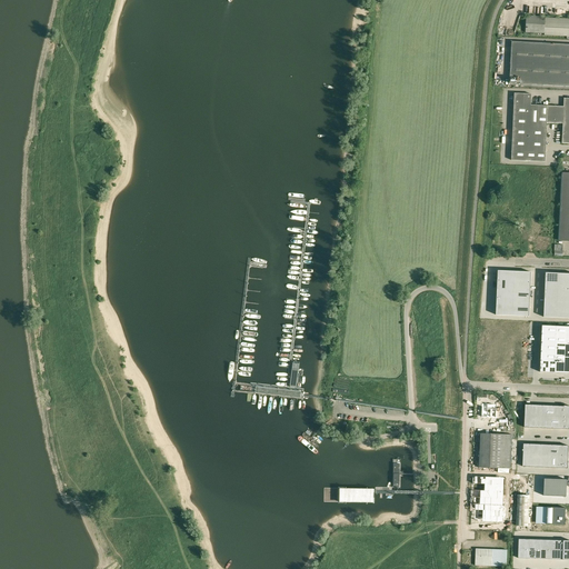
[(568,18),(545,18),(545,17),(527,17),(527,21),(546,21),(546,35),(568,33),(568,18)]
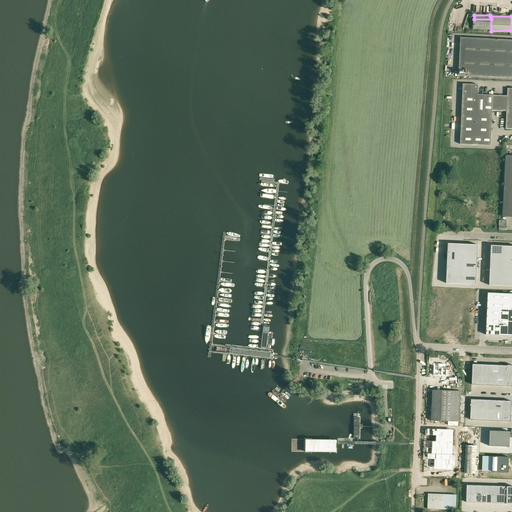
[(490,29),(490,19),(474,19),(473,26),(477,26),(477,29),(490,29)]
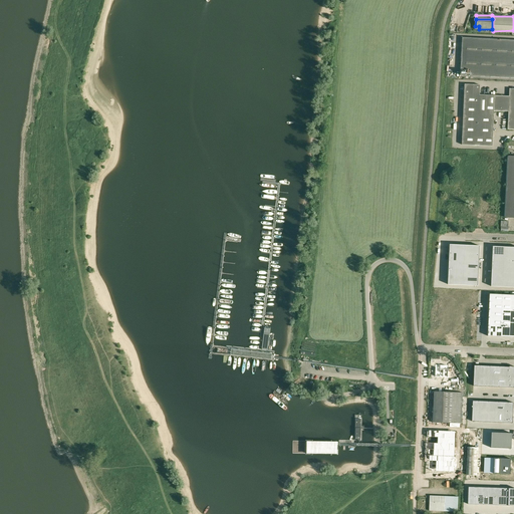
[(513,77),(513,39),(462,37),(460,75),(513,77)]
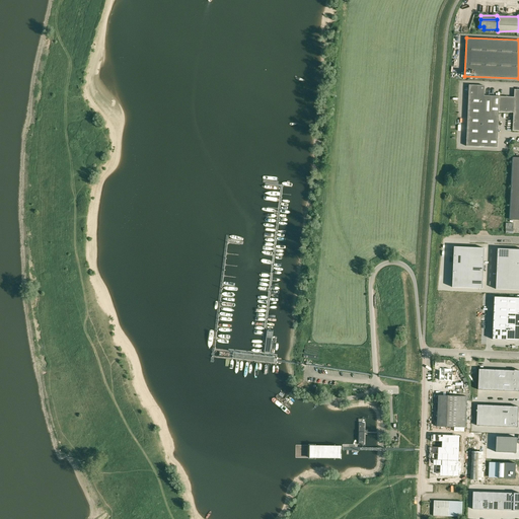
[(518,89),(514,89),(514,97),(485,95),(485,85),(469,85),(466,146),(497,147),(499,112),(513,113),(513,131),(518,130),(518,89)]
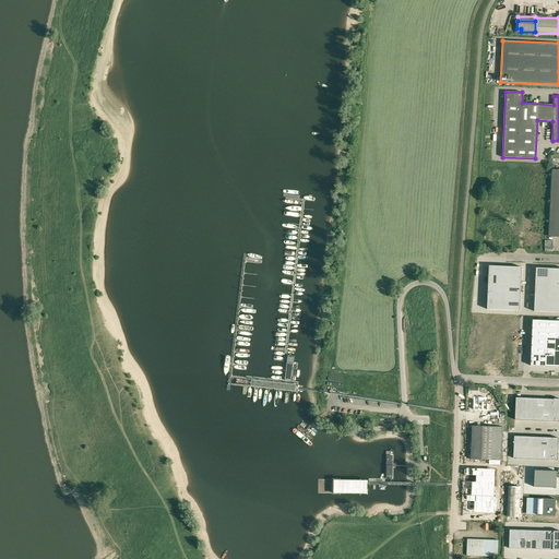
[(548,225),(545,225),(545,236),(558,236),(558,169),(551,170),(548,225)]
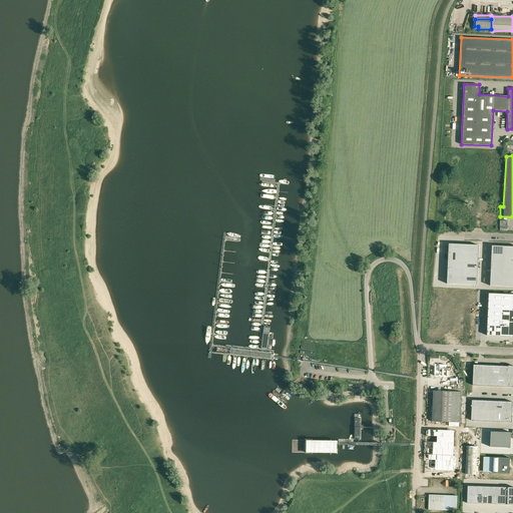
[(500,226),(500,230),(507,231),(507,226),(508,220),(500,220),(500,226)]
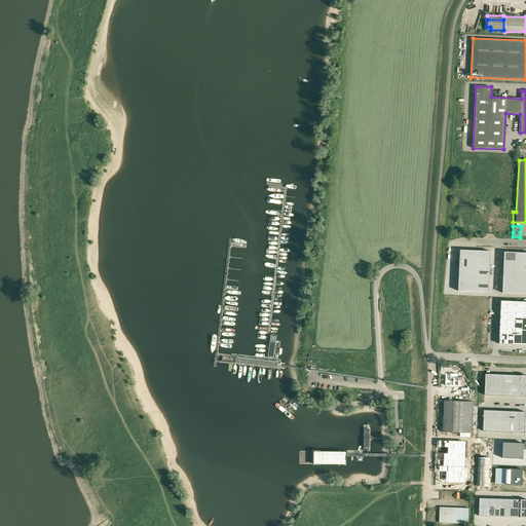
[(459,250),(458,291),(488,293),(490,252),(459,250)]
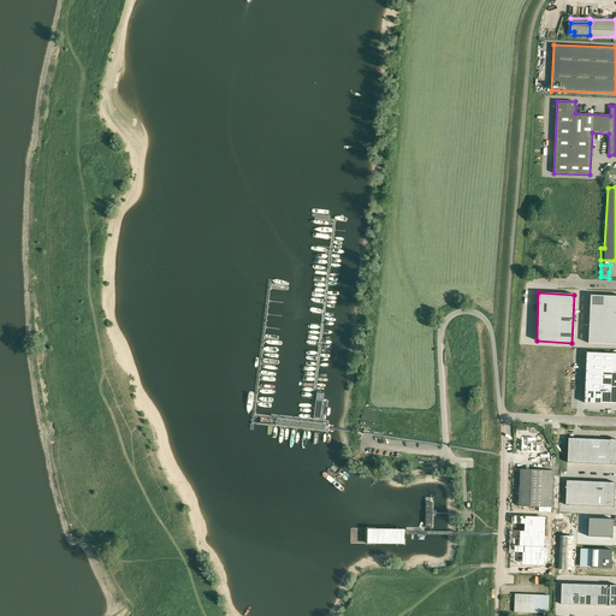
[(615,296),(590,295),(588,343),(615,344),(615,296)]
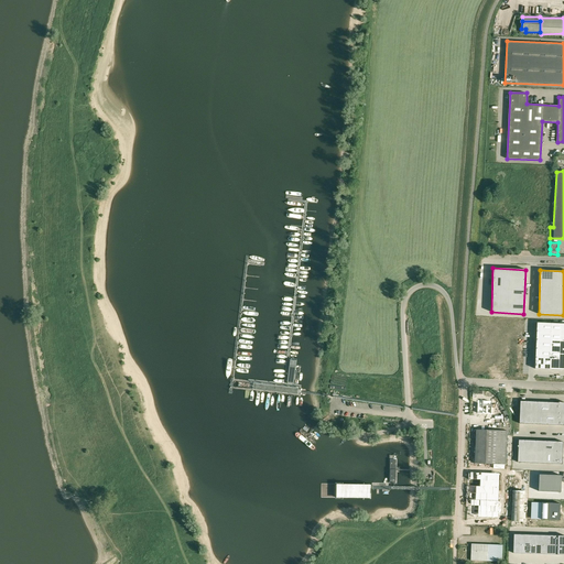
[(563,323),(537,322),(534,369),(563,370),(563,323)]
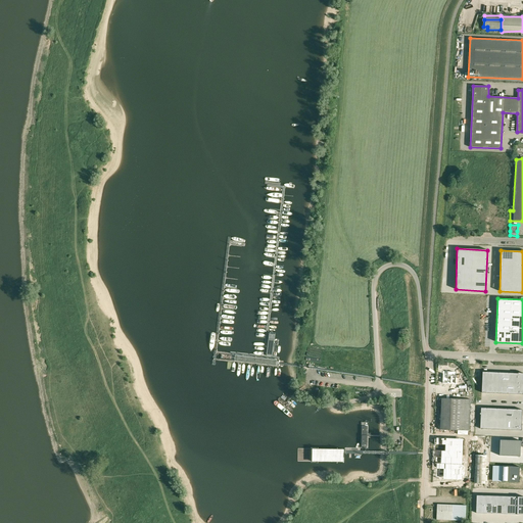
[(275,333),(270,332),(267,353),(273,354),(275,333)]
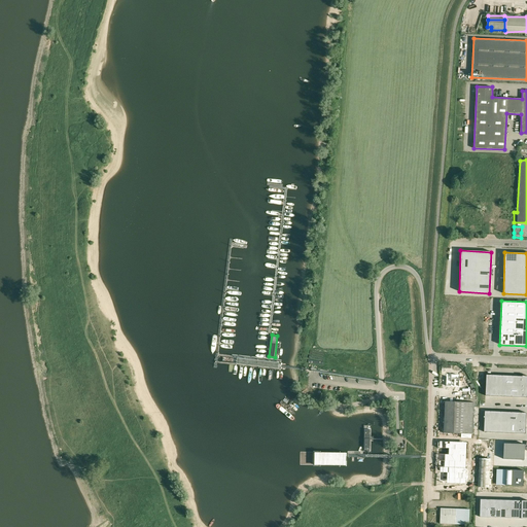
[(446,374),(446,379),(445,379),(445,380),(446,380),(445,385),(458,386),(459,374),(446,374)]
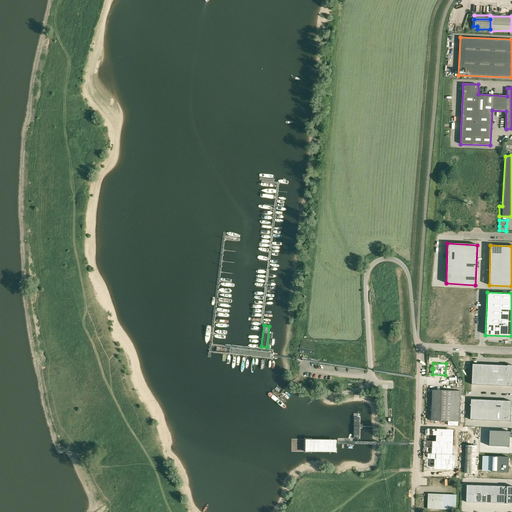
[(511,365),(473,364),(472,384),(511,385),(511,365)]
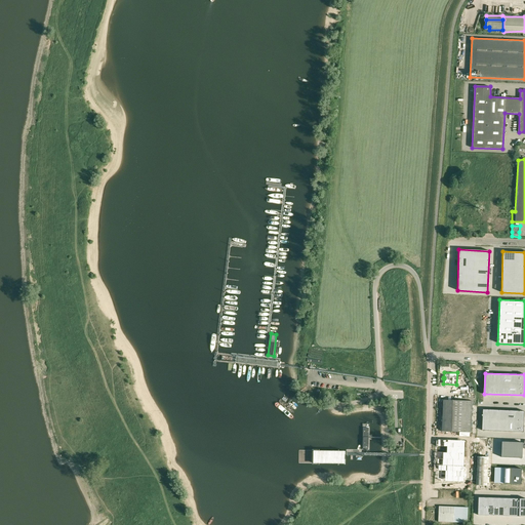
[(296,416),(276,398),(270,404),(291,422),(296,416)]
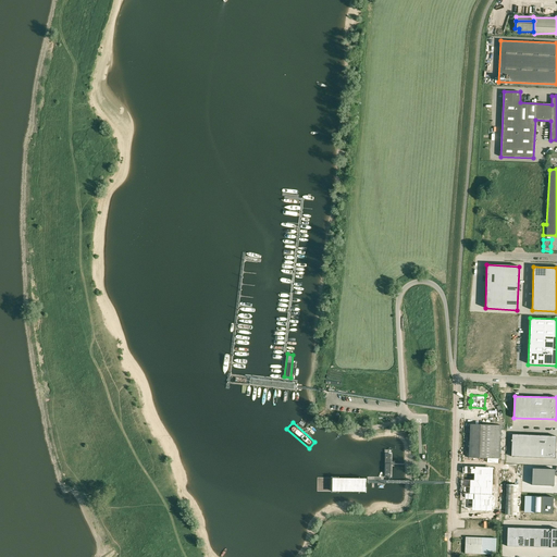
[(499,458),(500,425),(470,424),(469,457),(499,458)]
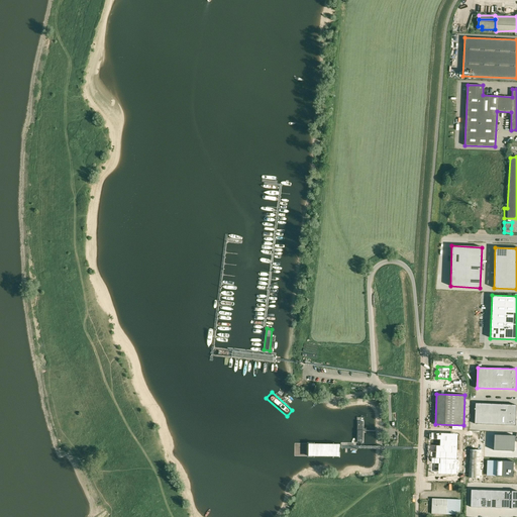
[(516,405),(475,403),(474,423),(515,425),(516,405)]
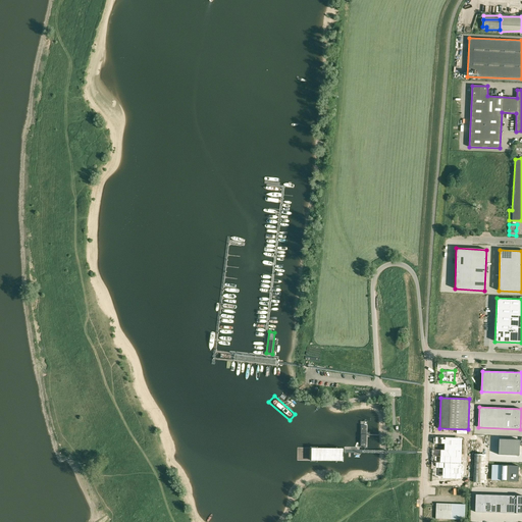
[(368,422),(360,422),(360,449),(368,449),(368,422)]
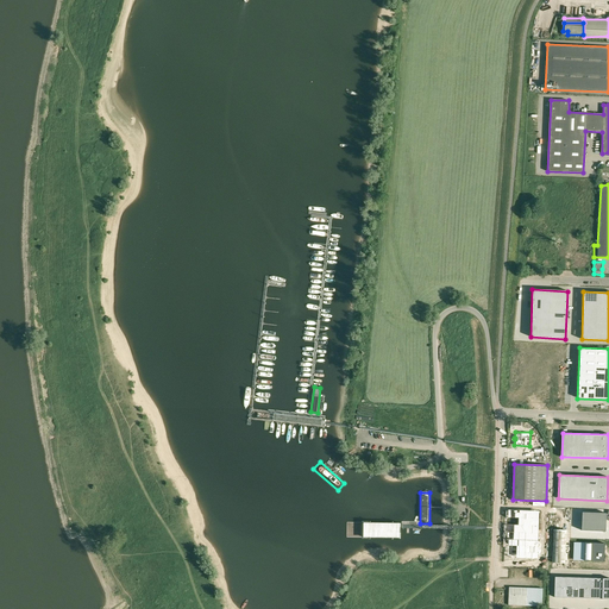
[(539,510),(507,509),(506,545),(508,545),(507,556),(512,556),(512,557),(538,558),(539,510)]
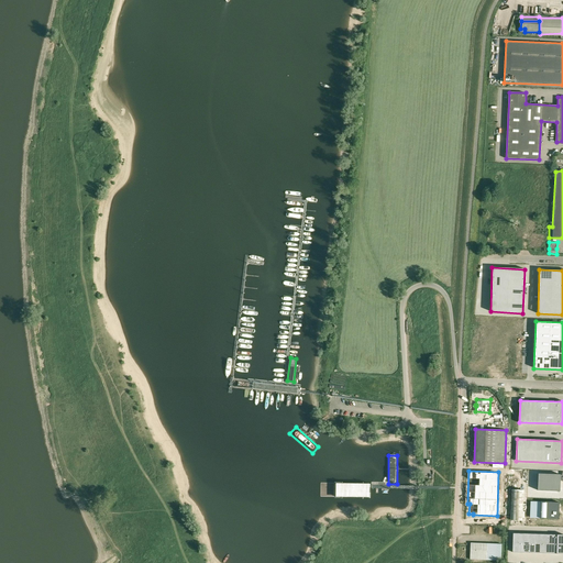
[(538,473),(538,490),(560,492),(561,474),(538,473)]
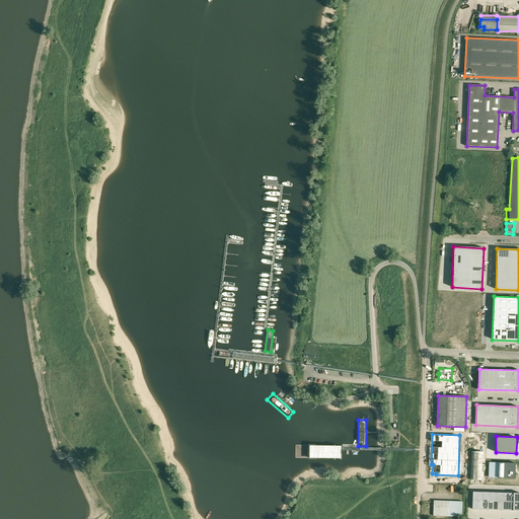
[(340,459),(341,446),(309,446),(309,458),(340,459)]
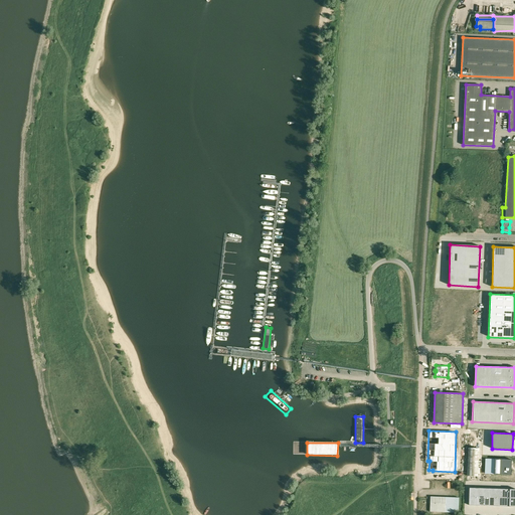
[(468,448),(467,476),(478,476),(479,449),(468,448)]
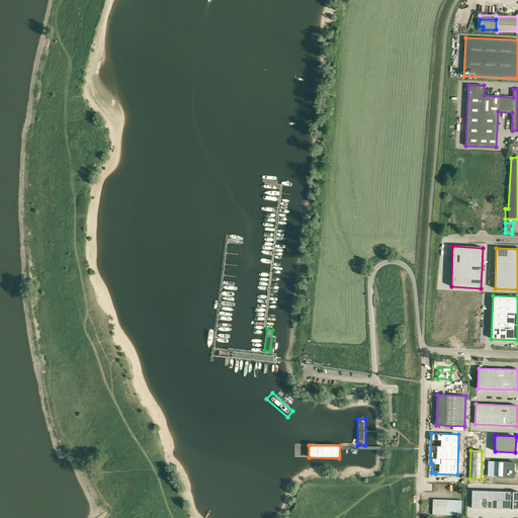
[(488,461),(487,477),(514,479),(514,462),(488,461)]
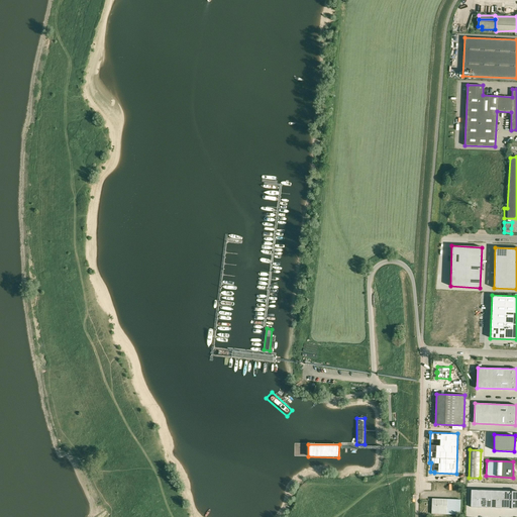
[(516,491),(471,490),(471,507),(516,508),(516,491)]
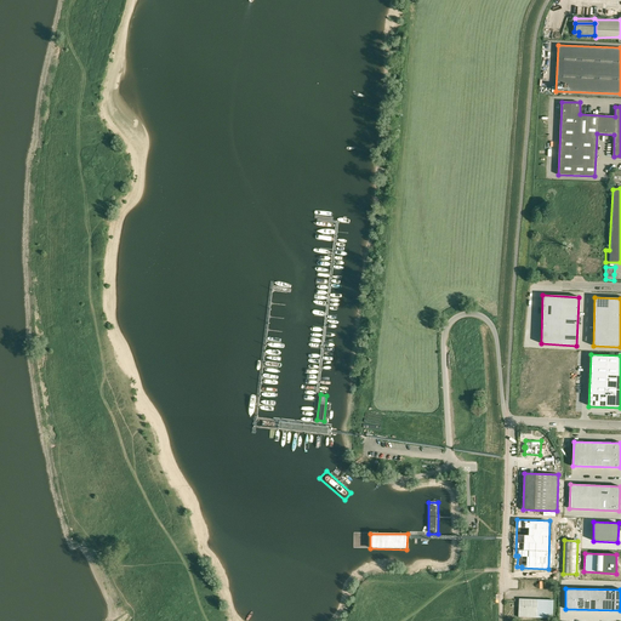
[(518,617),(537,617),(552,619),(553,600),(519,598),(518,617)]
